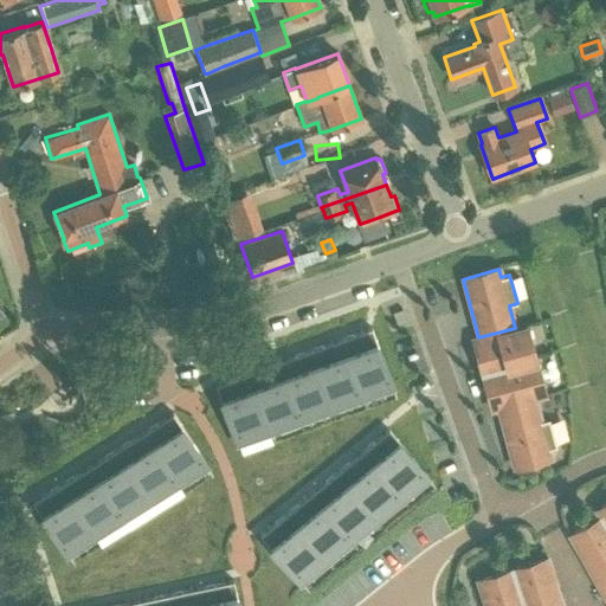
[(483,375),(535,360),(526,326),(515,328),(478,337),(472,340),(483,375)]
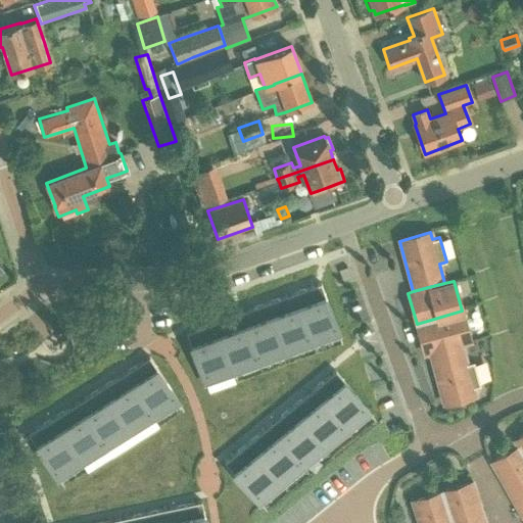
[(333,290),(305,299),(322,347),(349,337),(333,290)]
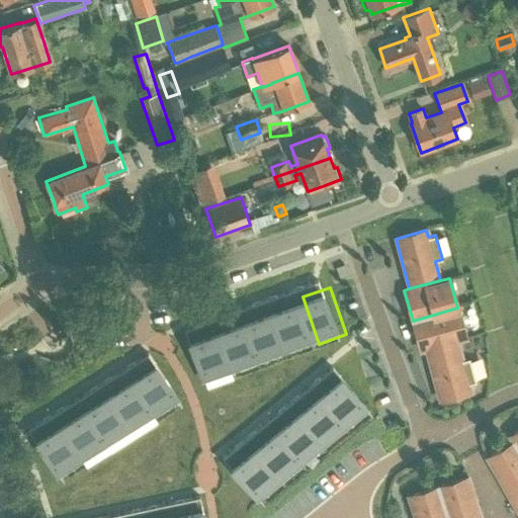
[(303,296),(275,306),(291,353),(319,344),(303,296)]
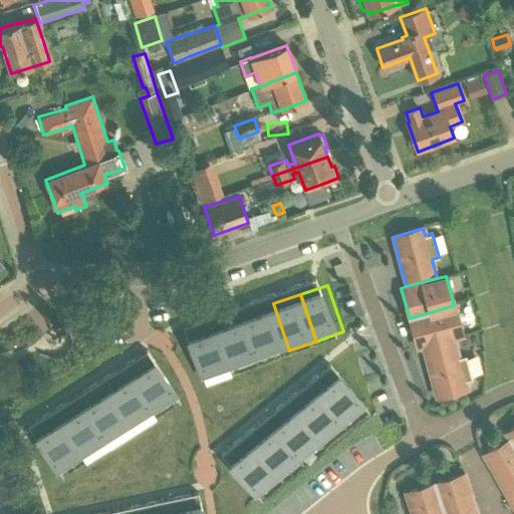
[(273,303),(245,313),(262,360),(289,350),(273,303)]
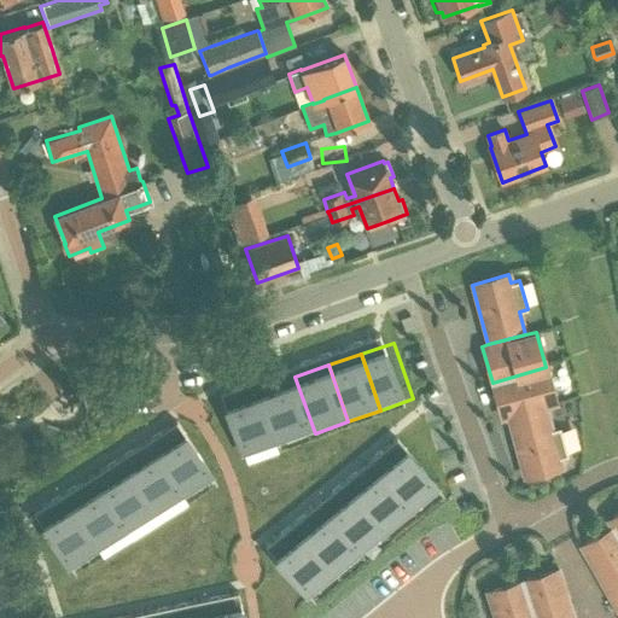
[(502,418),(508,417),(544,407),(555,403),(546,367),(493,383),(502,418)]
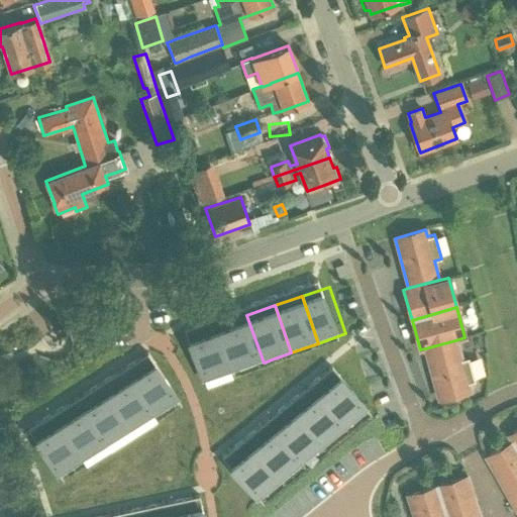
[(246,315),(219,324),(235,372),(264,363),(246,315)]
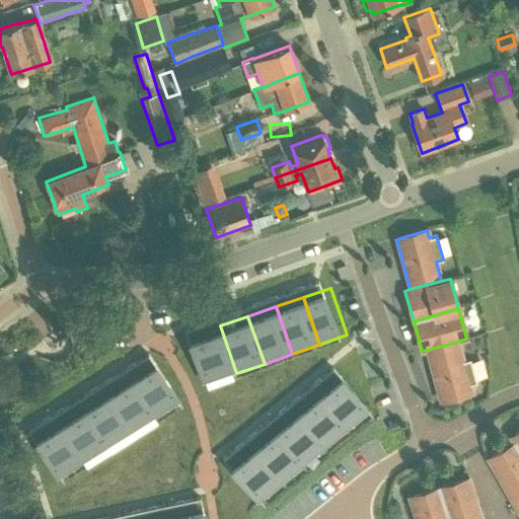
[(220,325),(193,336),(209,383),(236,373),(220,325)]
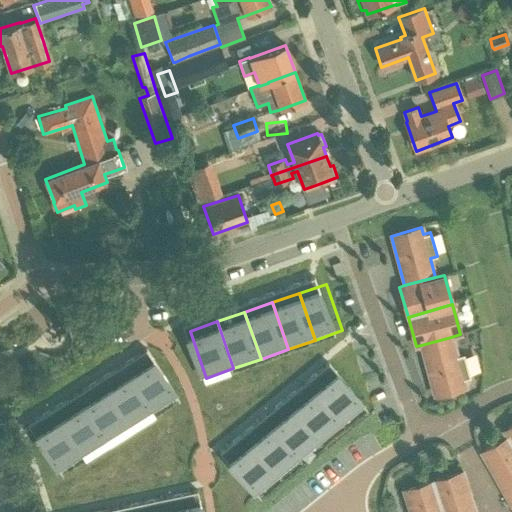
[(451,337),(421,345),(434,395),(465,386),(463,379),(470,378),(464,354),(457,356),(451,337)]
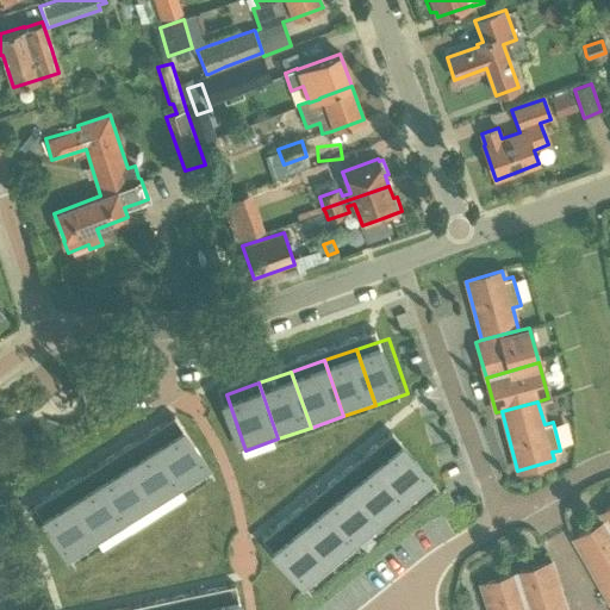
[(161,436),(192,486),(221,468),(190,418),(161,436)]
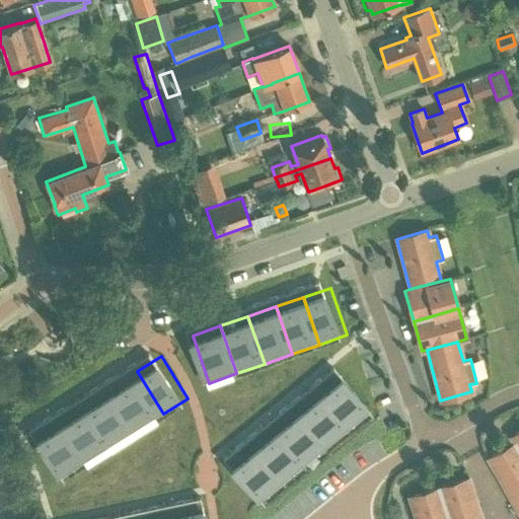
[(112,386),(138,429),(163,414),(137,371),(112,386)]
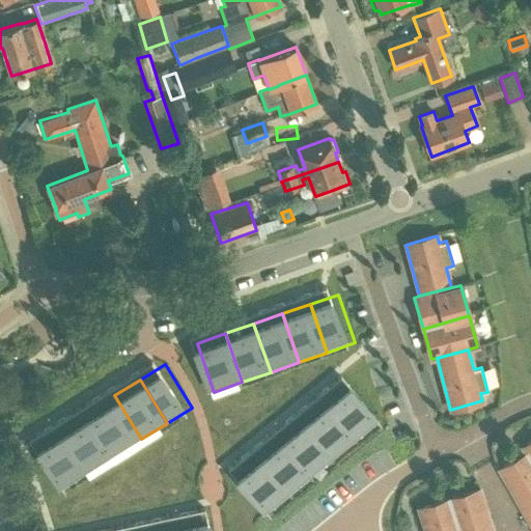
[(352,380),(328,398),(360,439),(384,420),(352,380)]
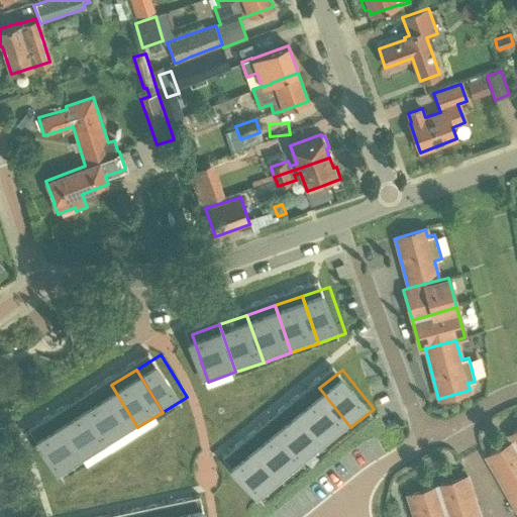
[(111,385),(87,400),(112,442),(137,427),(111,385)]
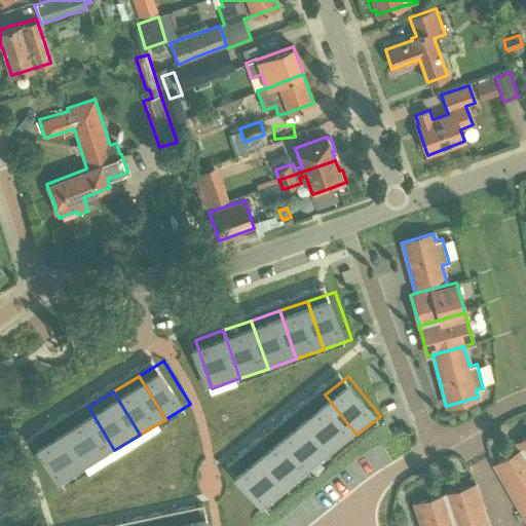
[(325,395),(302,413),(333,452),(357,435),(325,395)]
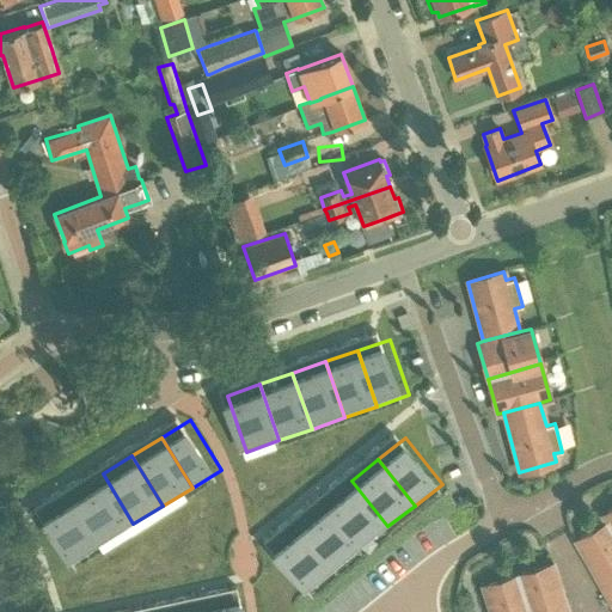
[(104,542),(133,524),(103,473),(73,491),(104,542)]
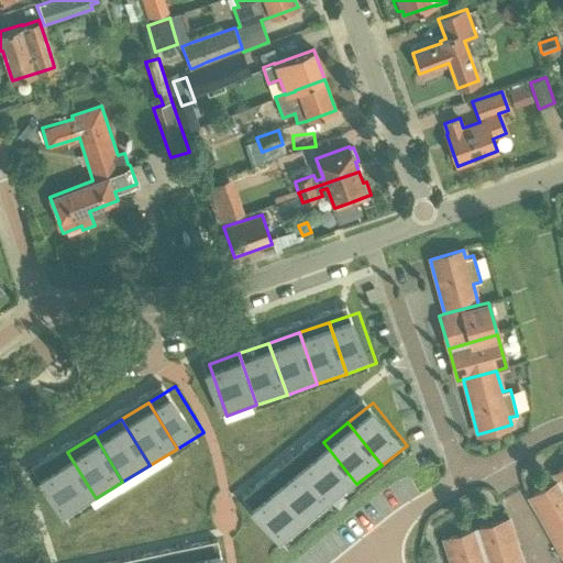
[(323,442),(298,461),(332,504),(356,484),(323,442)]
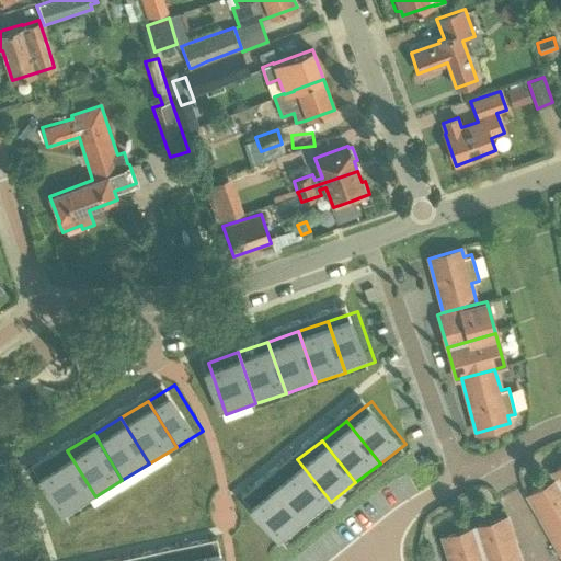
[(95,496),(67,450),(39,467),(68,513),(95,496)]
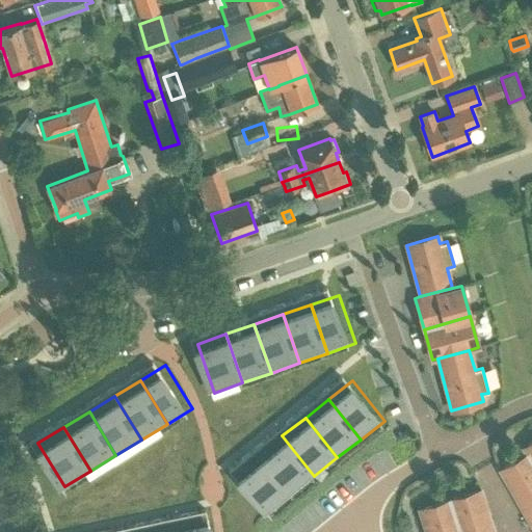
[(282,435),(258,454),(290,495),(314,476),(282,435)]
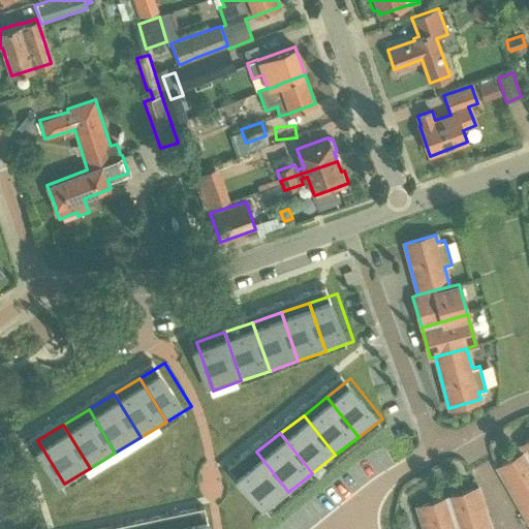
[(524,453),(497,468),(528,523),(528,440),(520,445),(524,453)]
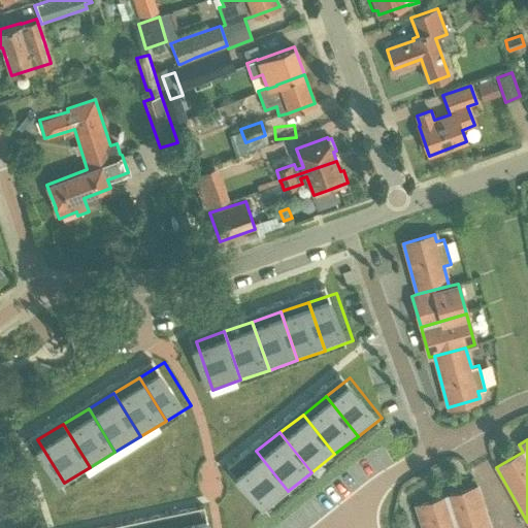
[(256,451),(233,469),(265,509),(288,491),(256,451)]
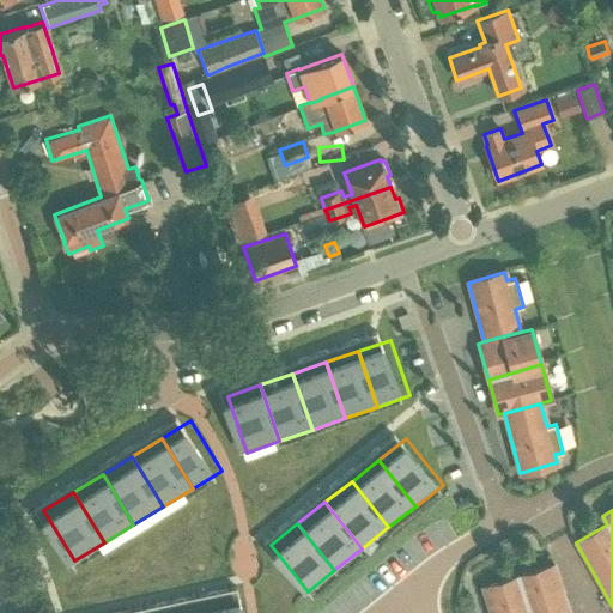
[(569,612),(553,565),(483,588),(491,612),(569,612)]
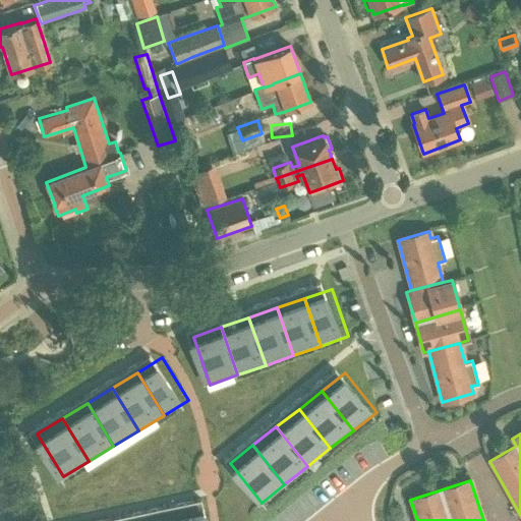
[(215,520),(211,502),(182,507),(184,520),(215,520)]
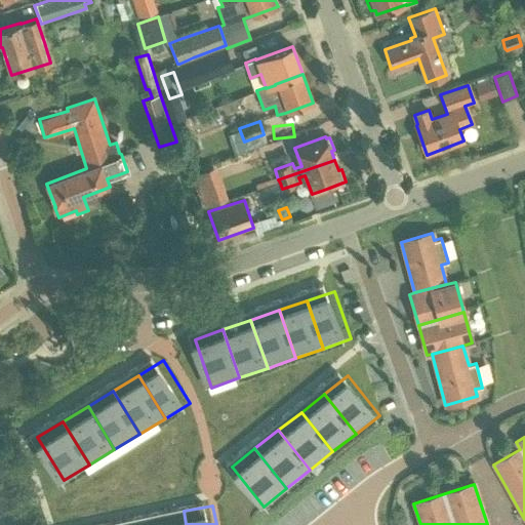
[(186,524),(184,511),(155,517),(156,524),(186,524)]
